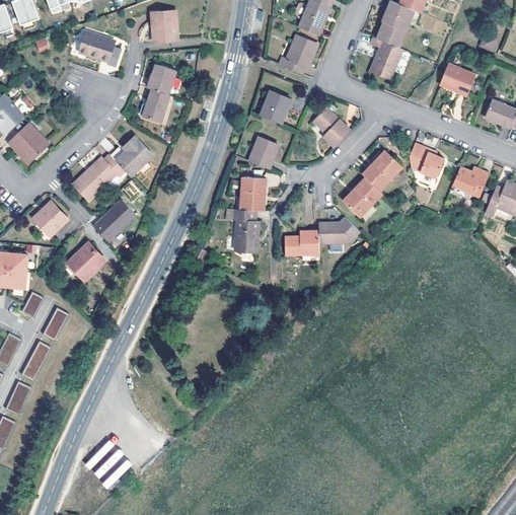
[(11,23),(2,0),(0,0),(0,26),(9,23),(11,23)]
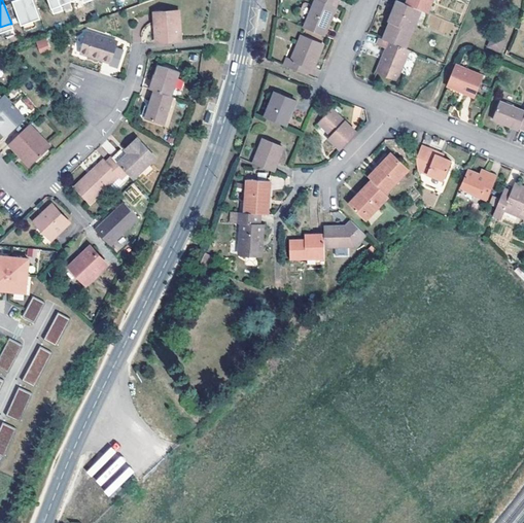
[(10,0),(19,21),(21,20),(32,15),(37,13),(32,0),(10,0)]
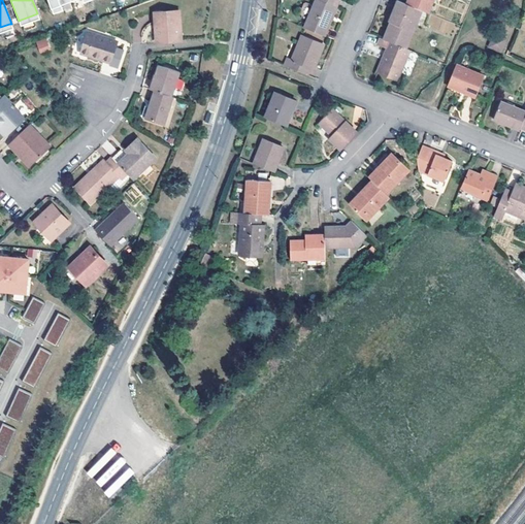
[(47,0),(51,9),(60,5),(59,1),(61,0),(47,0)]
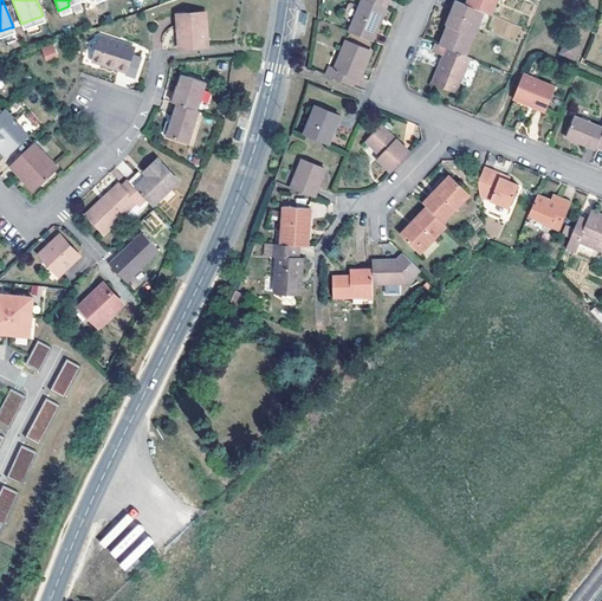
[(357,0),(345,32),(369,40),(384,0),(357,0)]
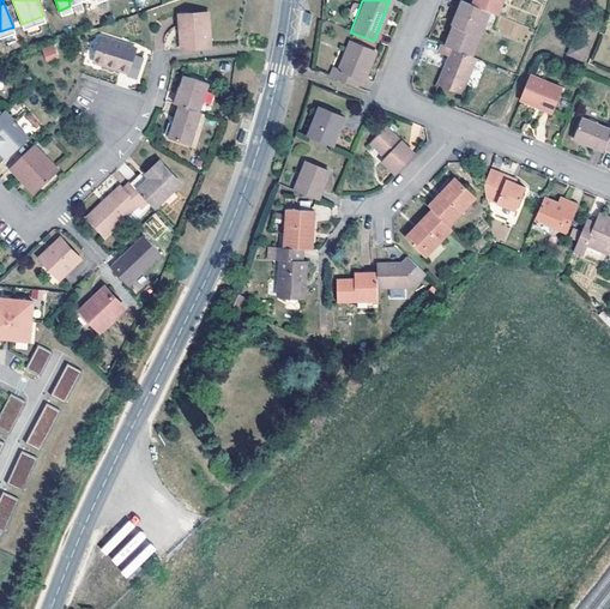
[(472,0),(470,5),(488,12),(495,14),(500,0),(472,0)]
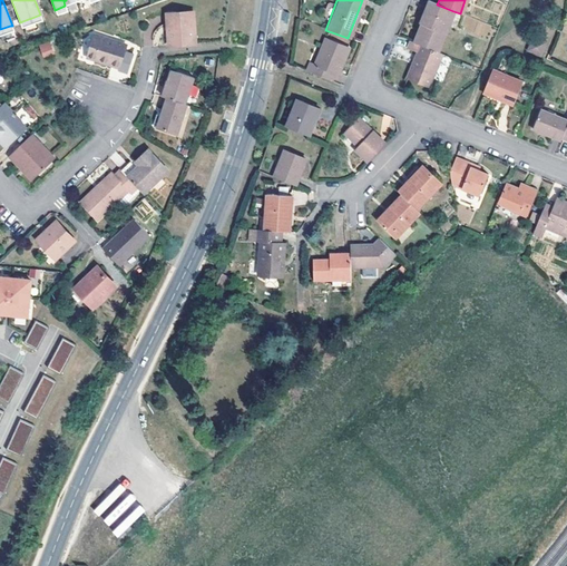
[(421,26),(430,2),(427,1),(418,23),(421,26)]
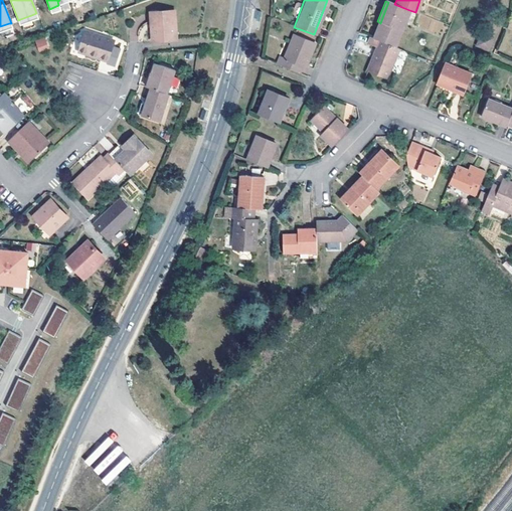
[(388,2),(380,23),(373,40),(394,48),(409,10),(394,4),(388,2)]
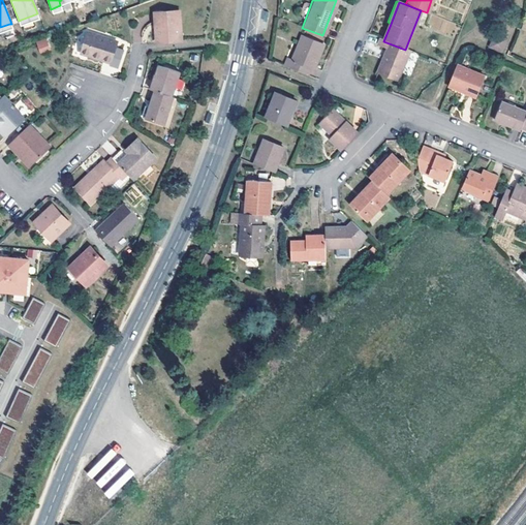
[(153,8),(154,37),(178,35),(176,6),(153,8)]
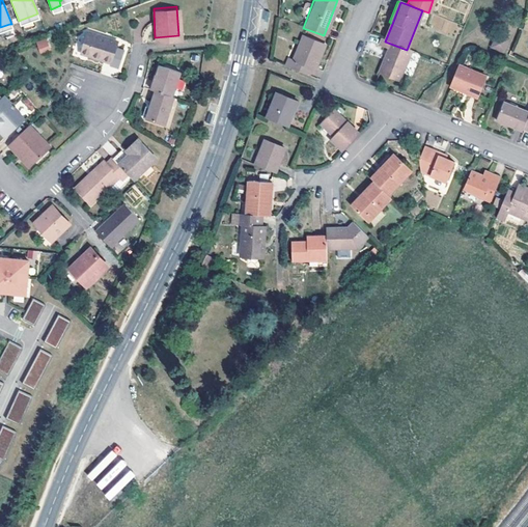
[(32,16),(21,20),(23,25),(33,21),(32,16)]
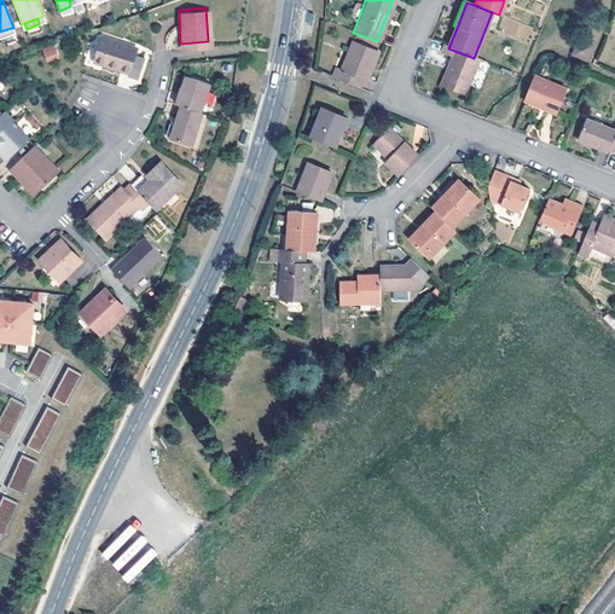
[(11,28),(0,32),(0,39),(13,34),(11,28)]
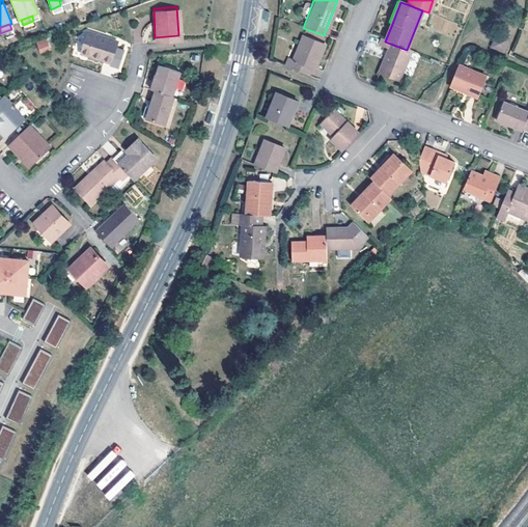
[(92,53),(108,58),(112,44),(114,37),(85,28),(79,47),(93,51),(92,53)]
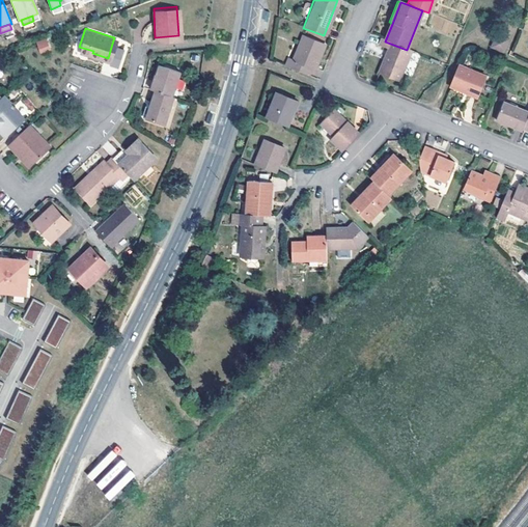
[(495,32),(490,46),(502,51),(507,38),(495,32)]
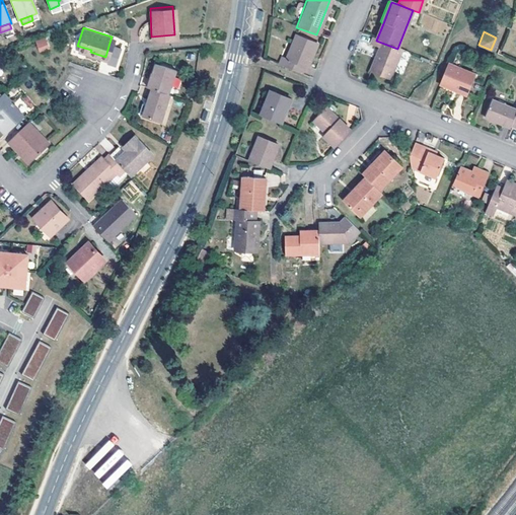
[(42,33),(32,37),(37,48),(47,45),(42,33)]
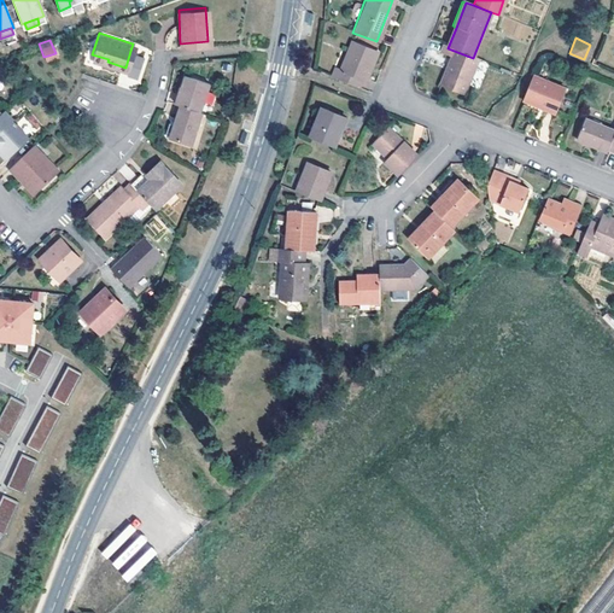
[(331,68),(328,76),(356,87),(358,80),(363,81),(375,52),(350,42),(338,70),(331,68)]
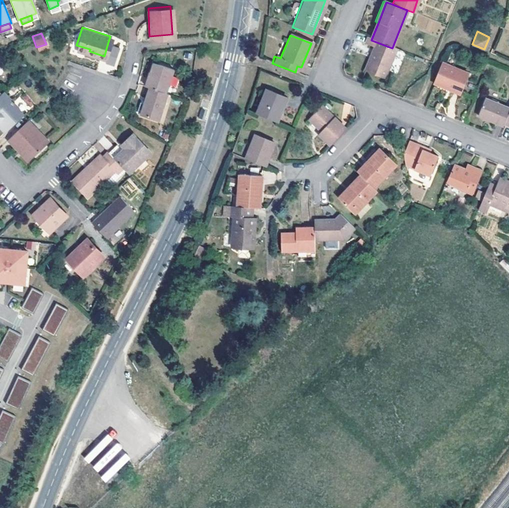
[(363,44),(375,49),(366,71),(385,79),(396,49),(392,48),(371,40),(365,37),(363,44)]
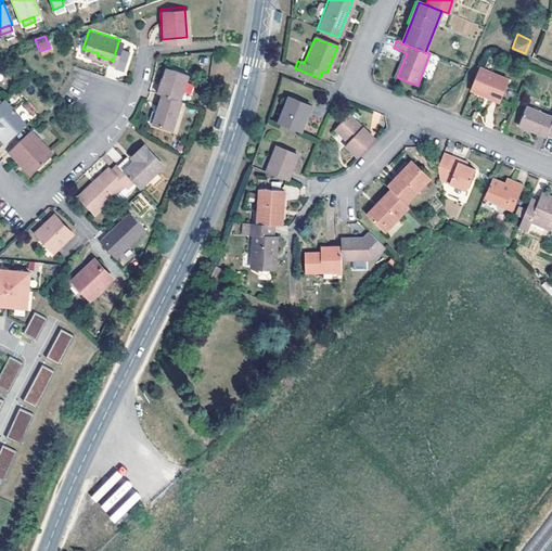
[(126,48),(117,46),(113,61),(112,63),(120,66),(126,48)]
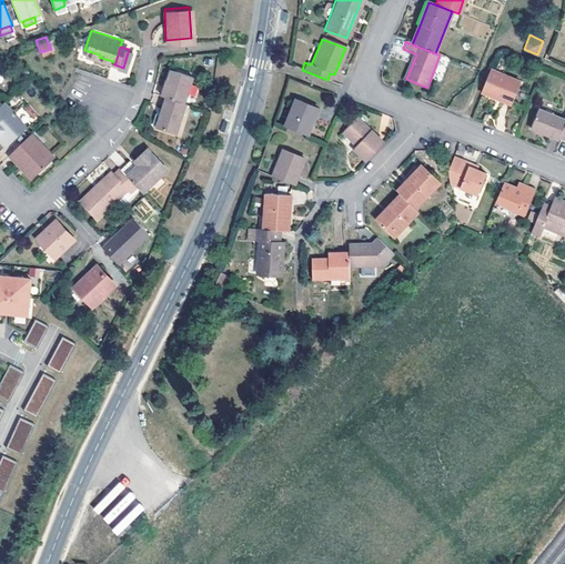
[(168,64),(159,90),(162,91),(182,98),(190,72),(168,64)]
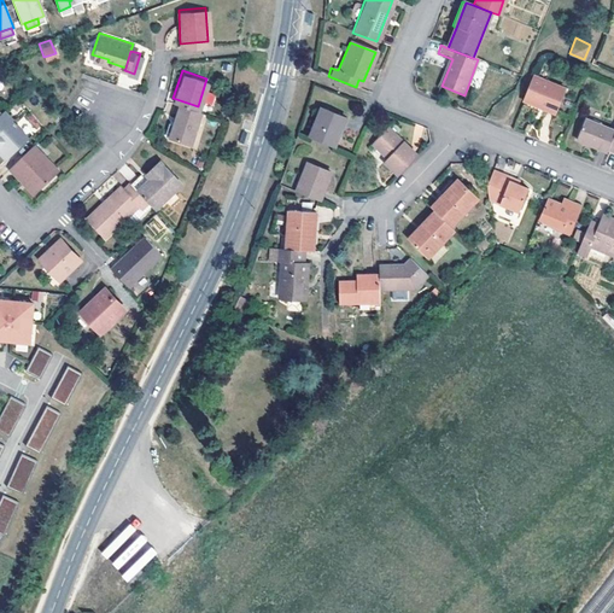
[(563,88),(533,76),(524,100),(554,112),(563,88)]
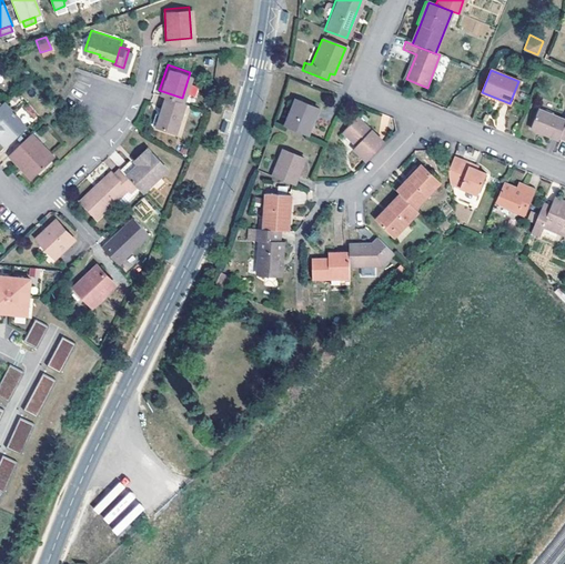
[(162,91),(157,110),(159,110),(155,122),(173,129),(183,99),(182,98),(162,91)]
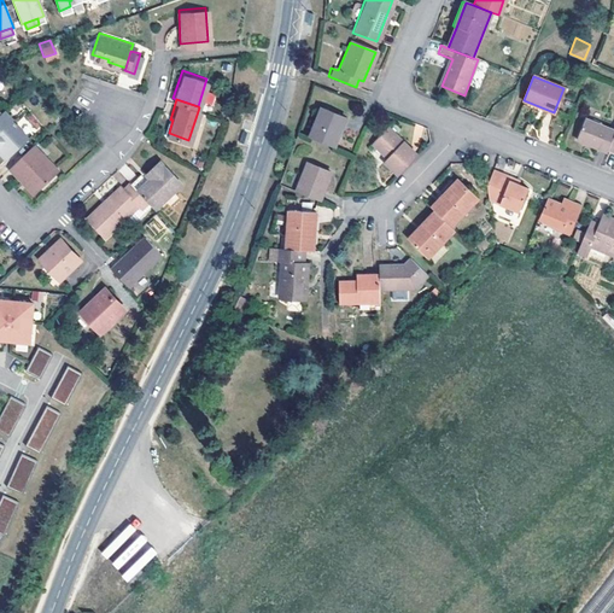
[(0,152),(1,153),(24,132),(9,115),(10,114),(1,105),(0,106),(0,152)]
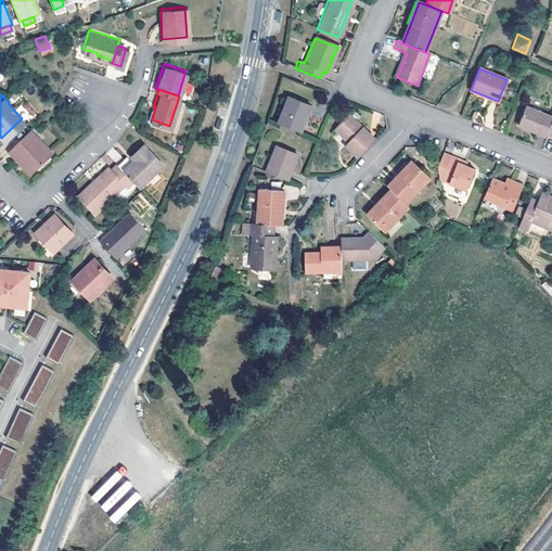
[(285,98),(276,123),(298,132),(304,118),(302,117),(306,106),(285,98)]
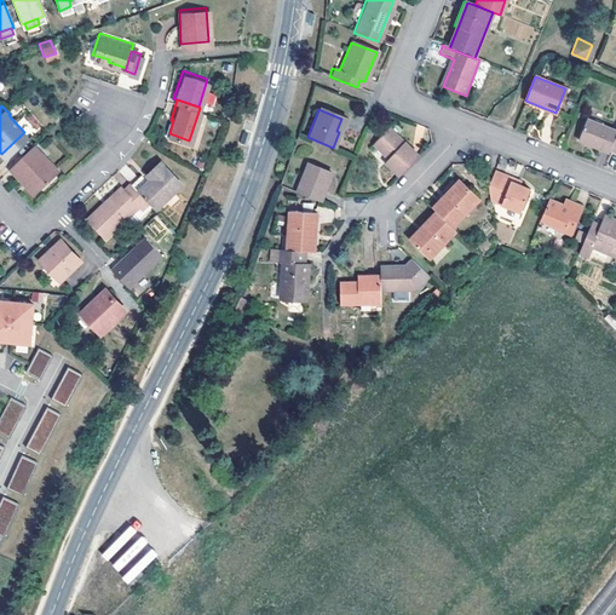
[(610,149),(615,133),(615,128),(586,118),(579,138),(609,151),(610,149)]
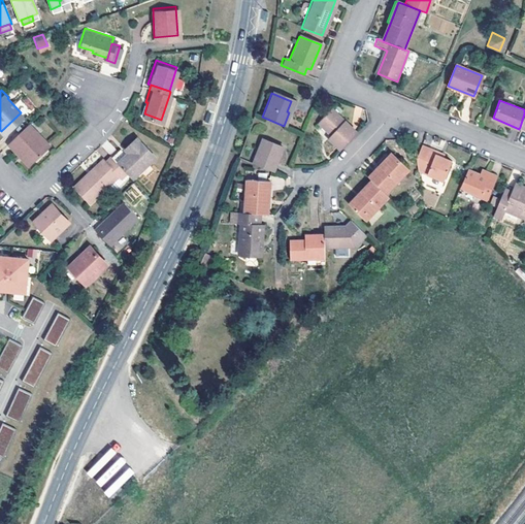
[(339,151),(355,134),(329,110),(318,123),(330,135),(327,139),(339,151)]
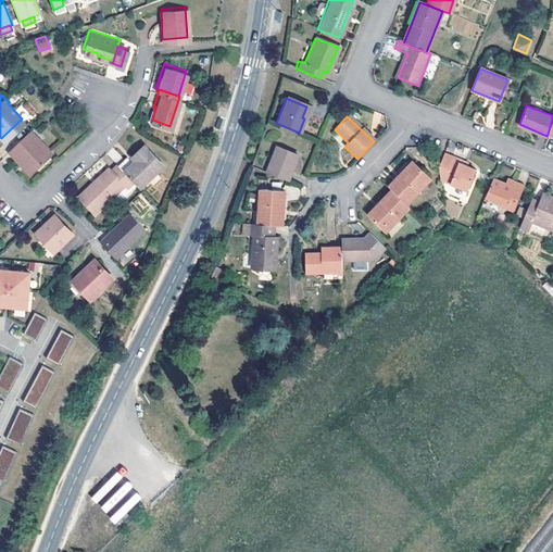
[(50,149),(27,125),(5,147),(17,159),(21,158),(29,167),(50,149)]
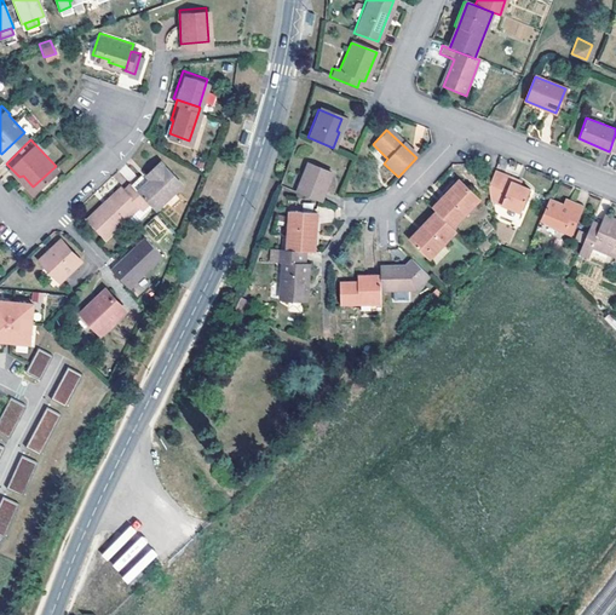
[(153,151),(139,165),(143,168),(130,180),(148,200),(174,174),(153,151)]
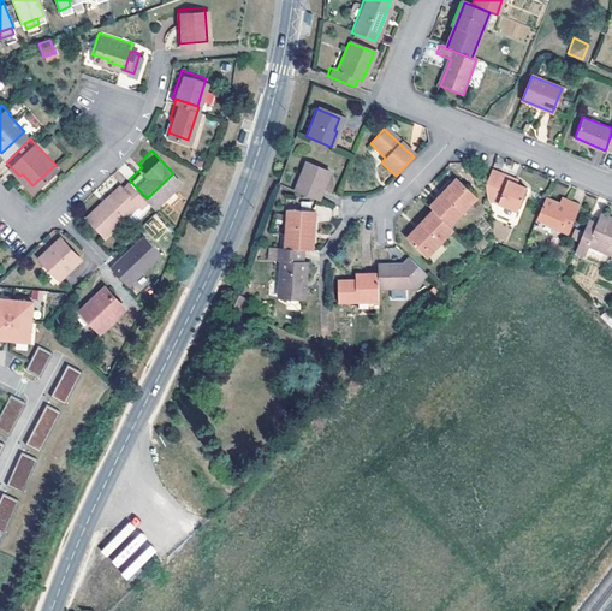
[(142,167),(138,164),(135,160),(123,172),(128,178),(129,179),(142,167)]
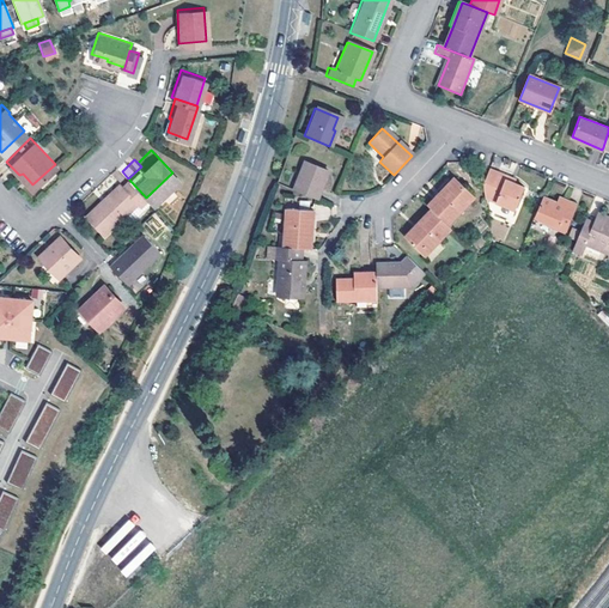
[(302,163),(292,189),(315,199),(326,172),(302,163)]
